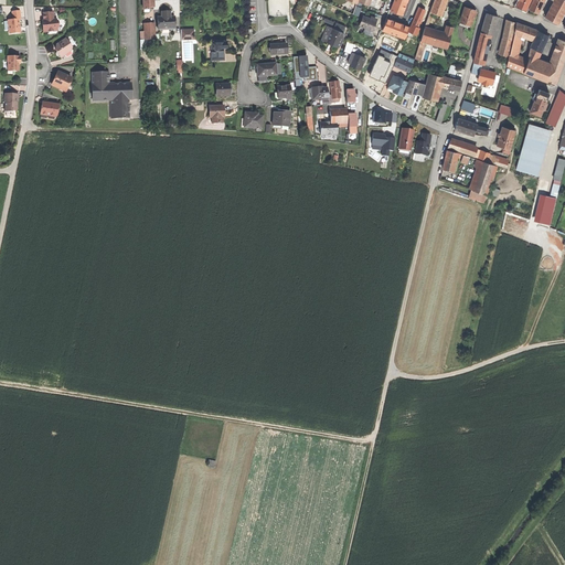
[(142,0),(144,10),(149,10),(151,8),(153,8),(152,0),(142,0)]
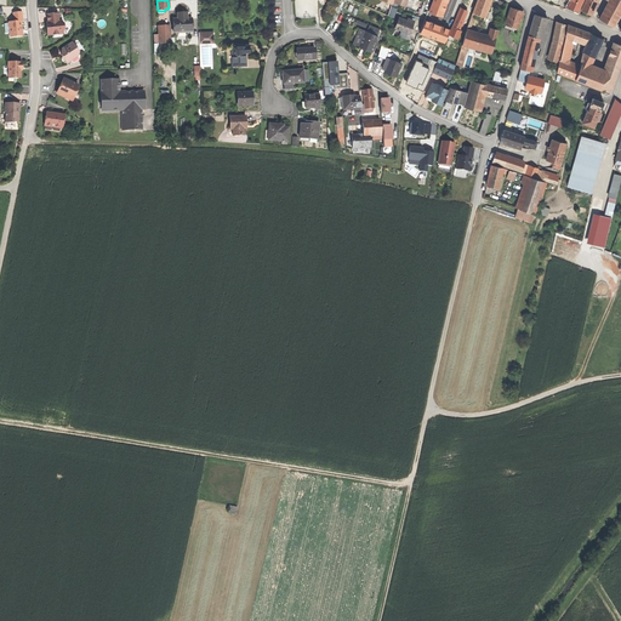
[(431,13),(432,15),(445,20),(451,4),(448,1),(448,0),(436,0),(431,13)]
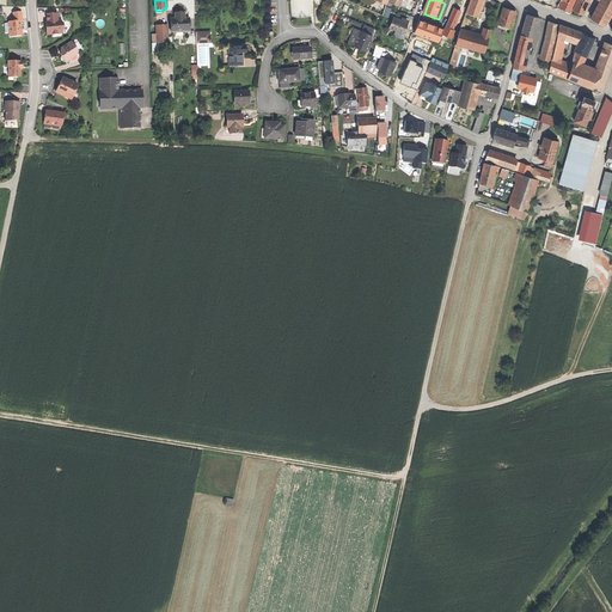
[(470,0),(466,12),(466,13),(469,13),(478,17),(484,0),(470,0)]
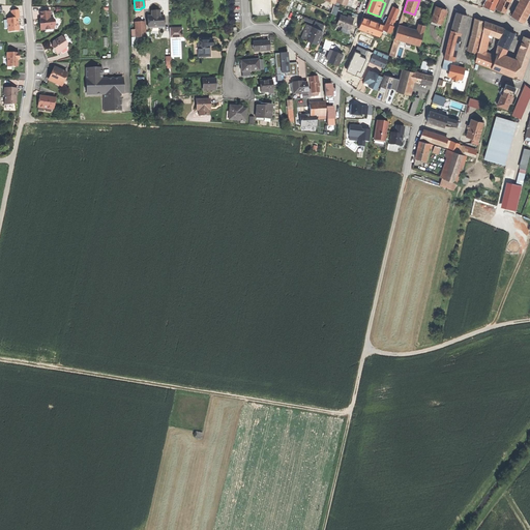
[(488,0),(484,6),(489,8),(494,10),(498,0),(488,0)]
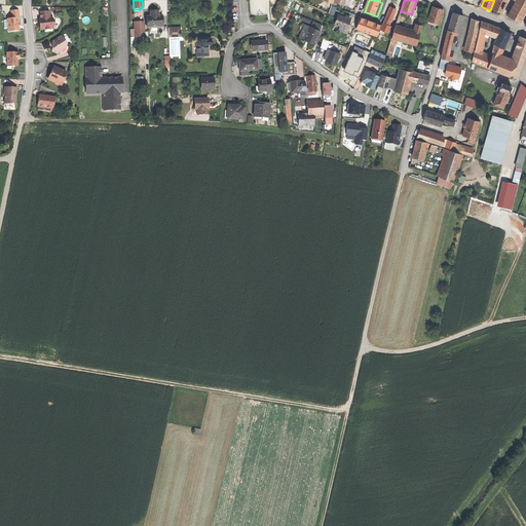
[(496,0),(493,9),(497,11),(501,13),(506,0),(496,0)]
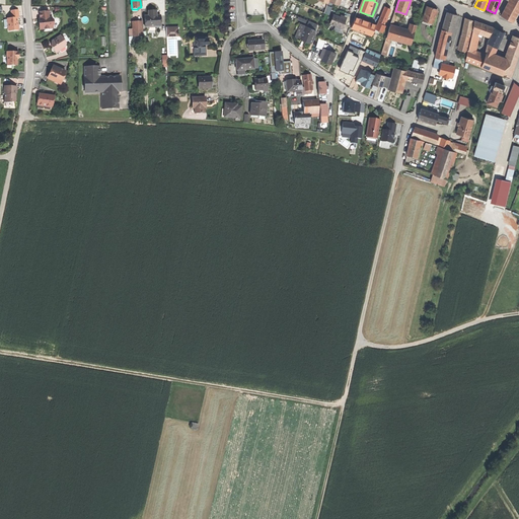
[(516,0),(509,0),(508,4),(501,16),(507,19),(516,0)]
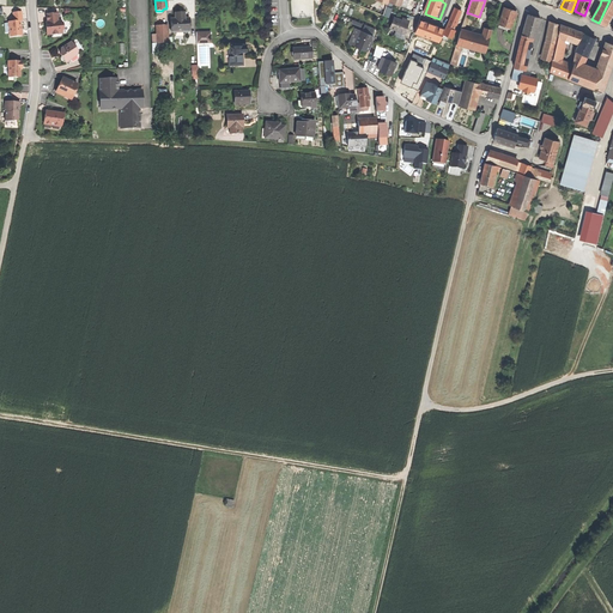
[(612,0),(610,0),(599,23),(605,25),(611,16),(612,10),(612,0)]
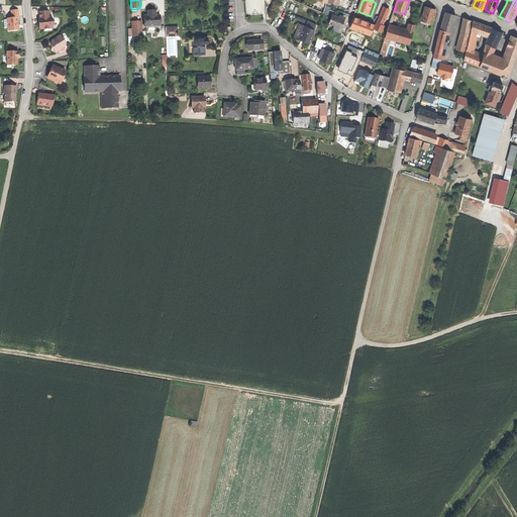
[(425,6),(421,20),(431,23),(435,9),(430,8),(425,6)]
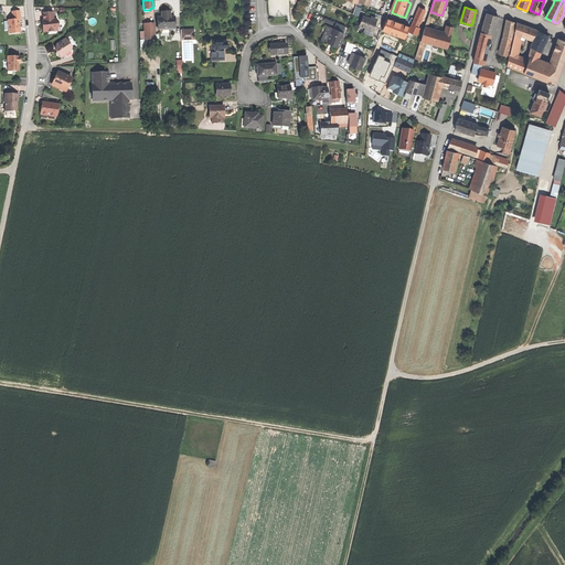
[(423,9),(419,8),(412,25),(418,29),(426,10),(423,9)]
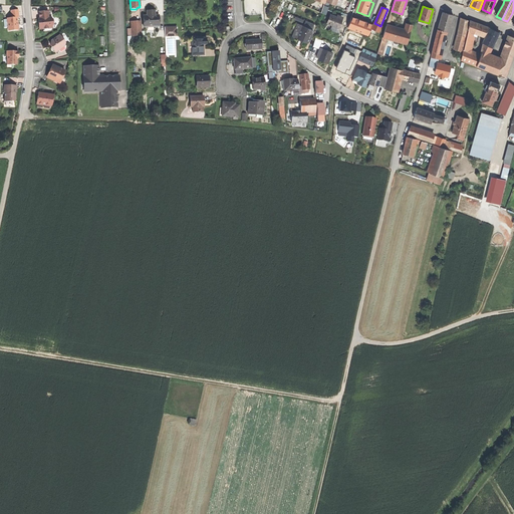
[(8,27),(8,31),(18,30),(17,23),(17,18),(19,18),(18,10),(11,11),(11,18),(7,18),(7,20),(3,20),(4,28),(8,27)]
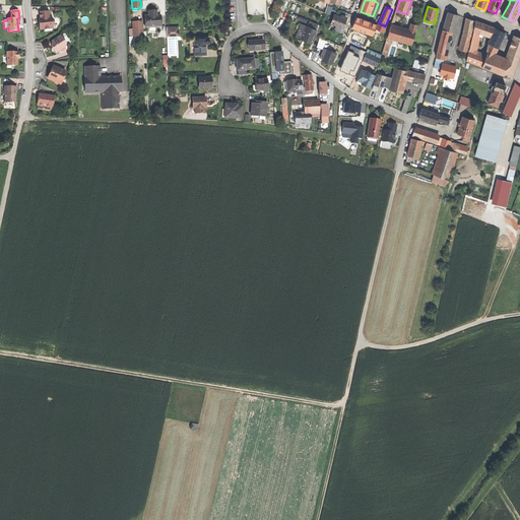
[(40,12),(41,19),(41,23),(40,24),(40,30),(45,29),(51,28),(51,27),(53,25),(55,22),(52,20),(52,18),(51,18),(50,18),(49,11),(40,12)]
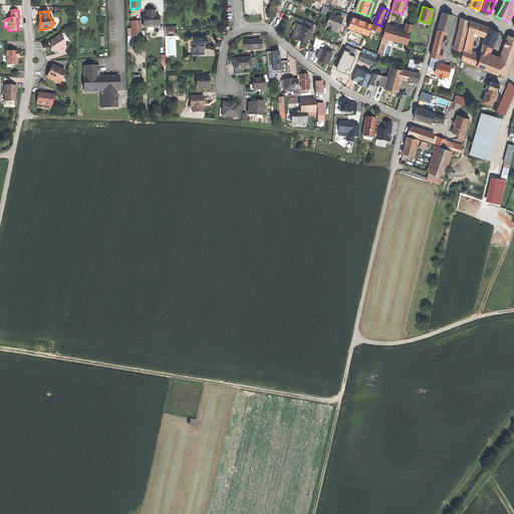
[(144,16),(144,27),(159,27),(159,16),(155,16),(155,11),(150,11),(147,12),(147,16),(144,16)]
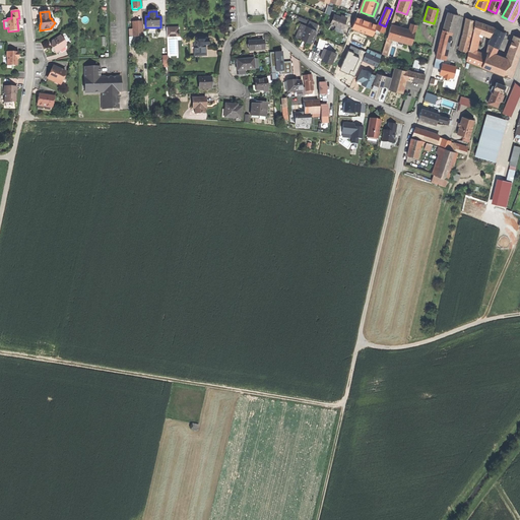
[(443,29),(450,31),(454,33),(458,15),(453,14),(448,12),(443,29)]
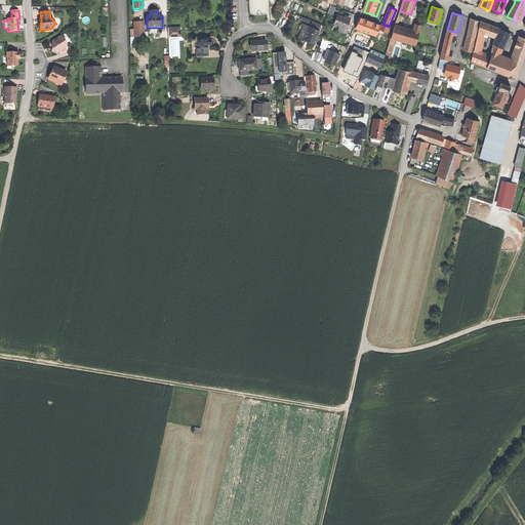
[(53,26),(53,29),(55,29),(61,22),(59,13),(51,14),(51,18),(52,18),(52,21),(55,23),(53,26)]
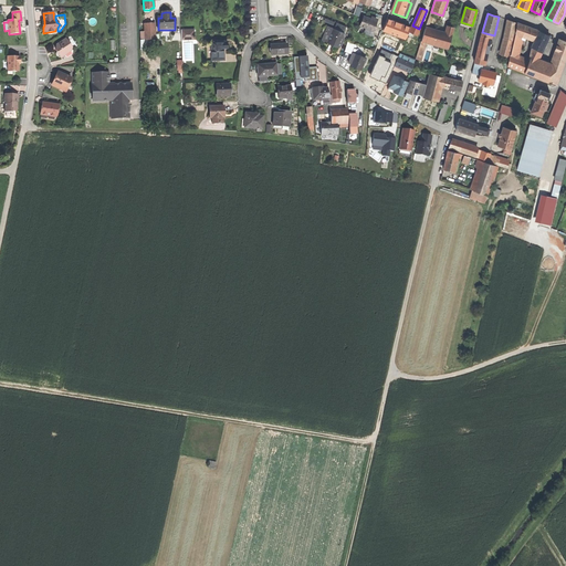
[(364,16),(360,25),(373,31),(377,21),(376,20),(370,18),(364,16)]
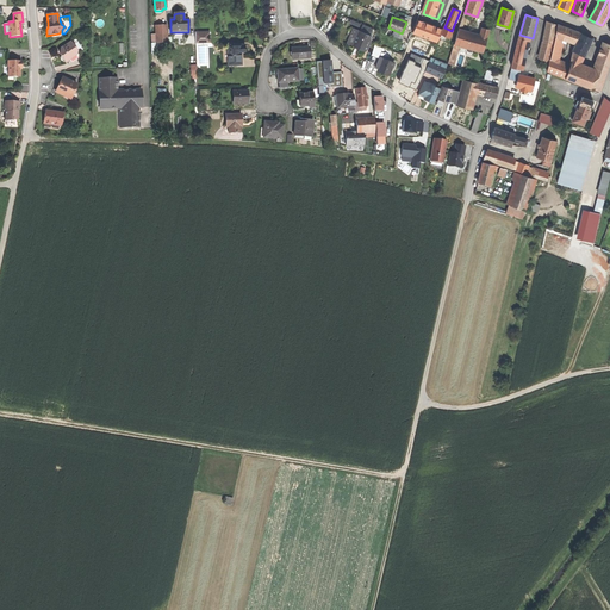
[(411,35),(417,37),(422,26),(416,24),(411,35)]
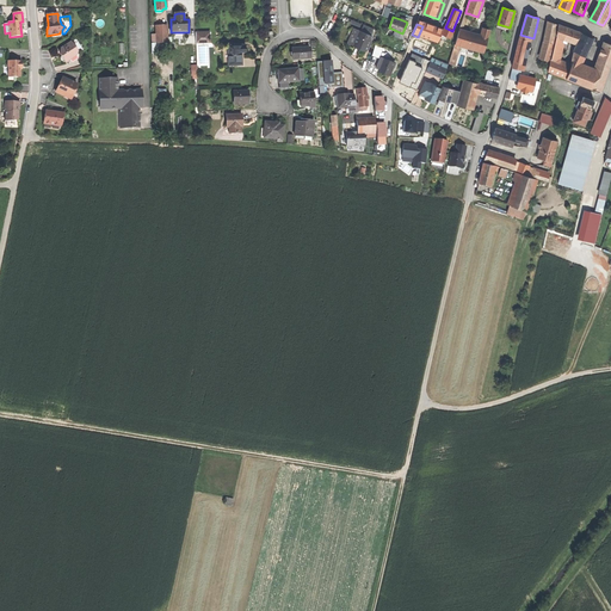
[(156,26),(156,44),(167,43),(167,25),(156,26)]
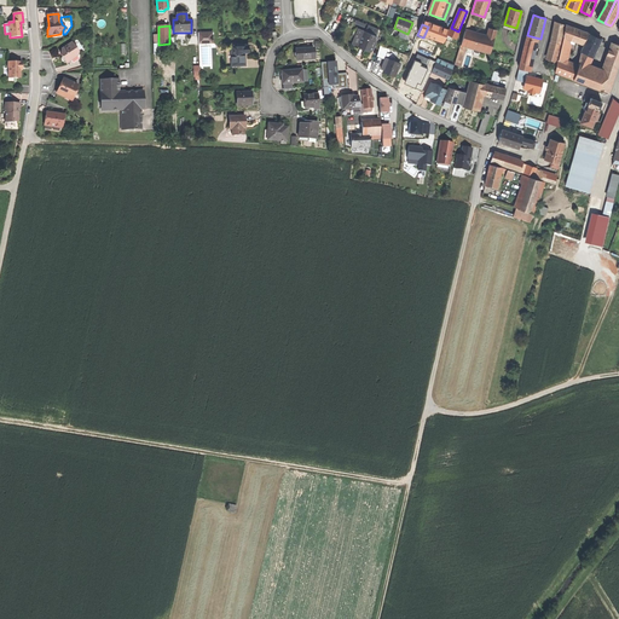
[(369,25),(366,32),(376,36),(379,29),(369,25)]
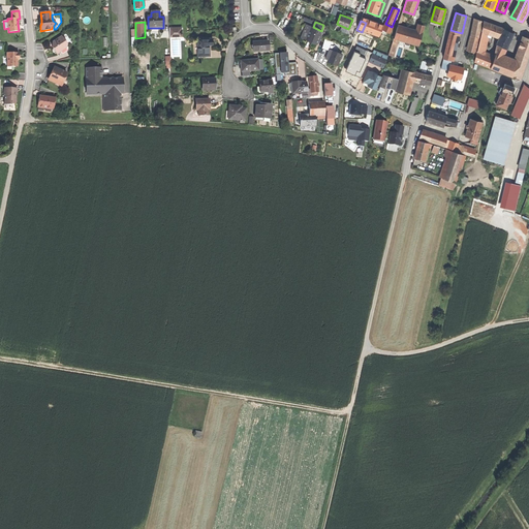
[(481,32),(488,34),(498,38),(502,29),(493,25),(484,22),(481,32)]
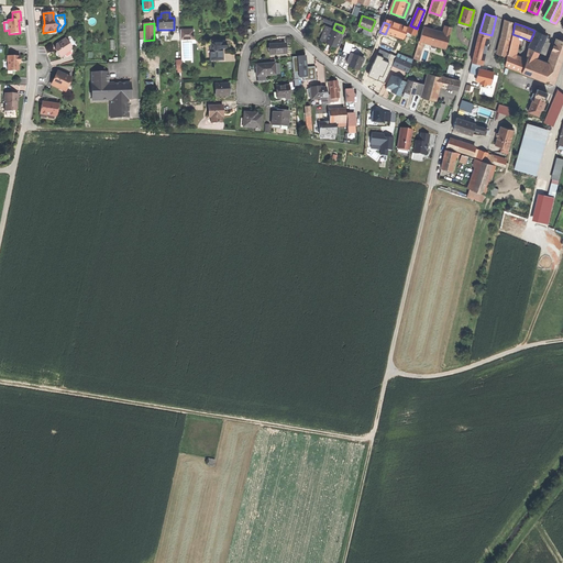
[(390,24),(389,24),(385,34),(403,41),(407,31),(390,24)]
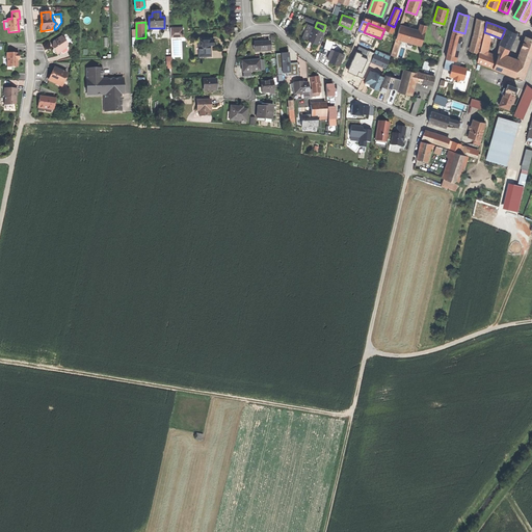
[(350,29),(339,24),(337,28),(350,33),(352,33),(350,29)]
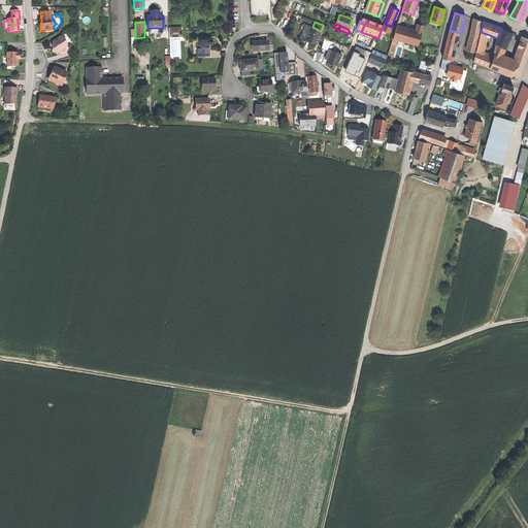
[(417,27),(416,32),(422,33),(424,26),(419,24),(418,27),(417,27)]
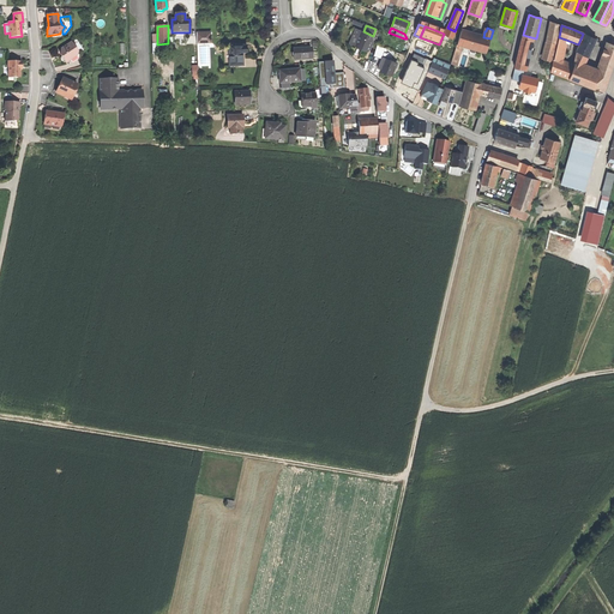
[(350,44),(355,47),(361,31),(356,29),(350,44)]
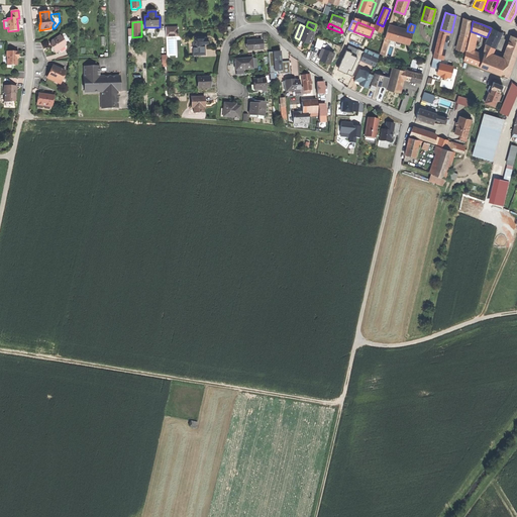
[(462,35),(469,37),(471,25),(464,24),(462,35)]
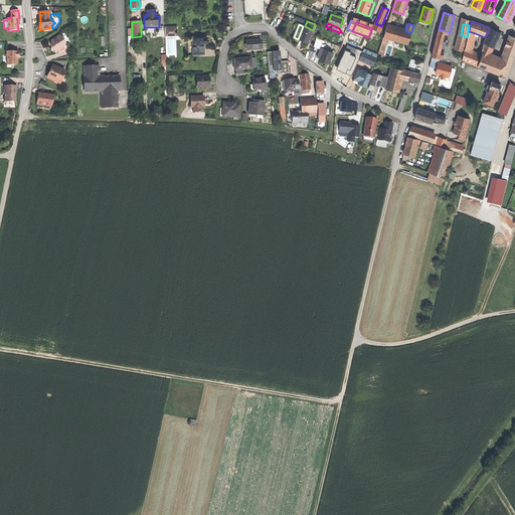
[(303,26),(298,39),(302,40),(309,43),(310,40),(312,35),(314,30),(313,30),(305,26),(303,26)]
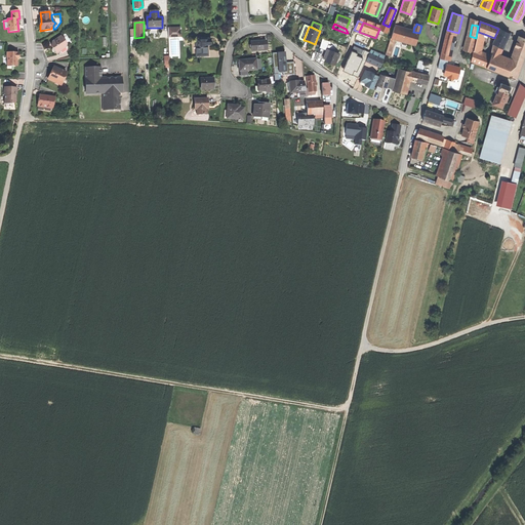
[(395,27),(392,38),(415,45),(419,33),(413,32),(397,27),(395,27)]
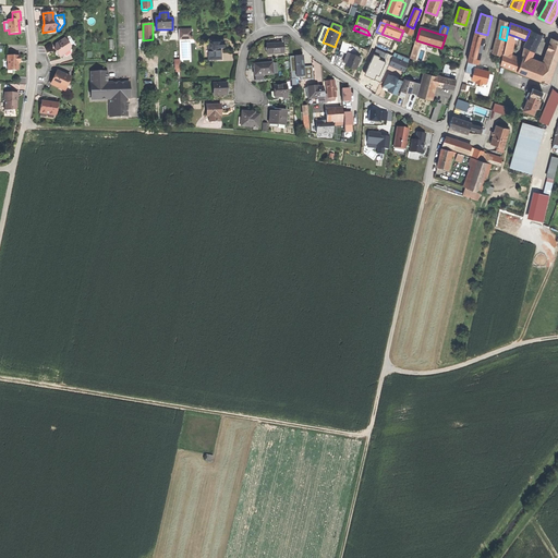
[(179,35),(179,39),(192,38),(192,34),(187,34),(186,29),(183,29),(183,35),(179,35)]
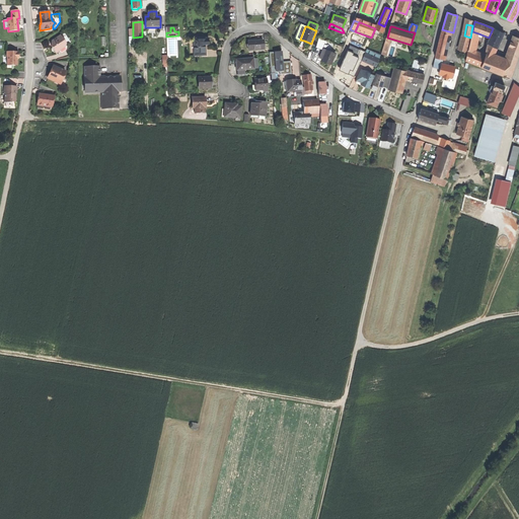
[(488,44),(494,47),(497,49),(500,42),(502,39),(504,33),(499,30),(495,28),(488,44)]
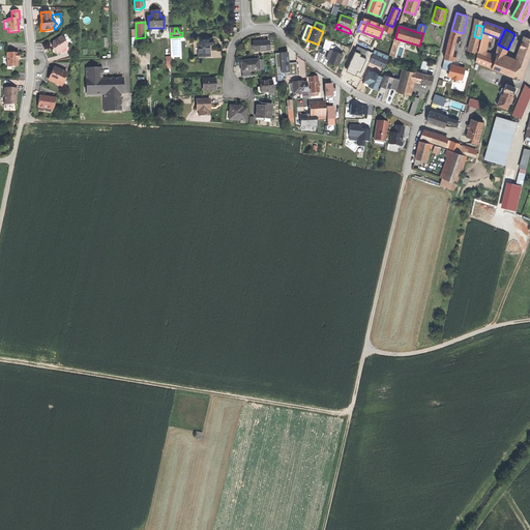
[(458,37),(459,32),(451,30),(449,37),(444,59),(452,61),(455,46),(458,37)]
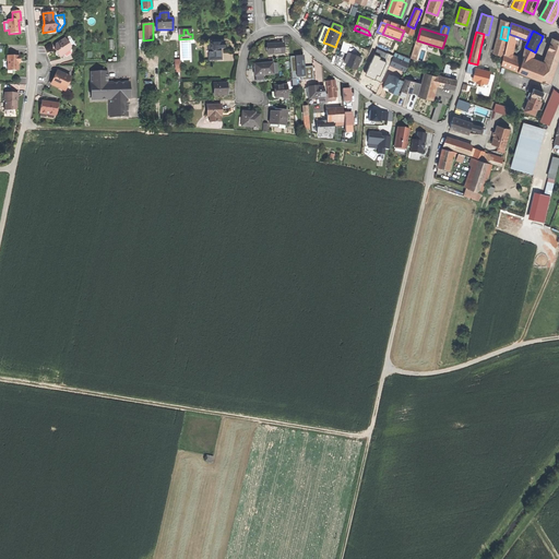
[(512,55),(515,36),(509,34),(507,44),(504,55),(510,57),(512,55)]
